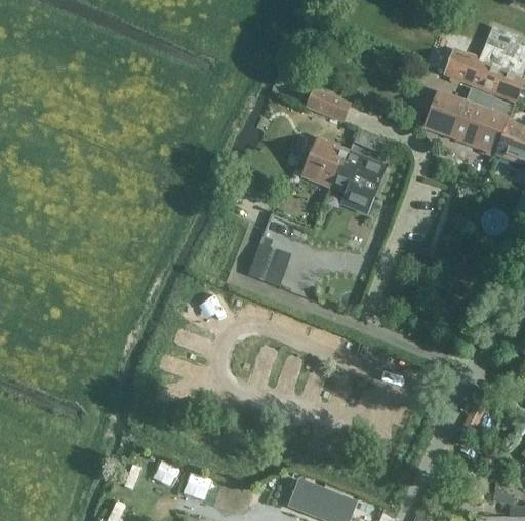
[(455,49),(447,72),(516,99),(524,76),(524,73),(524,49),(509,43),(512,38),(492,30),(481,58),(455,49)]
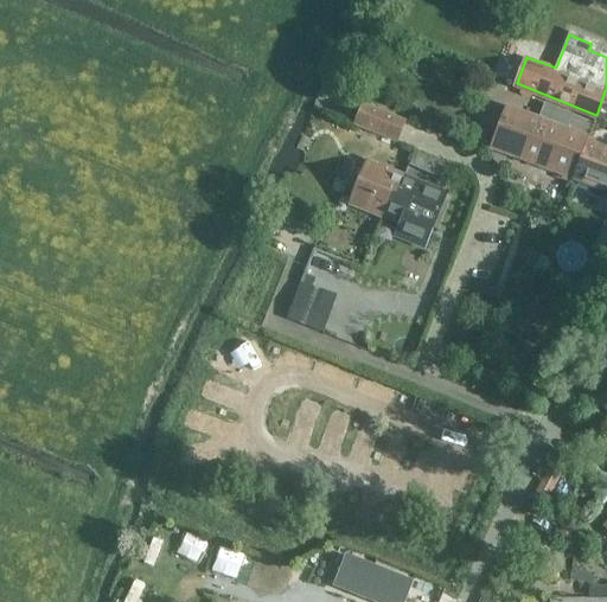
[(548,102),(543,115),(509,102),(492,147),(572,177),(588,133),(575,127),(580,114),(548,102)]
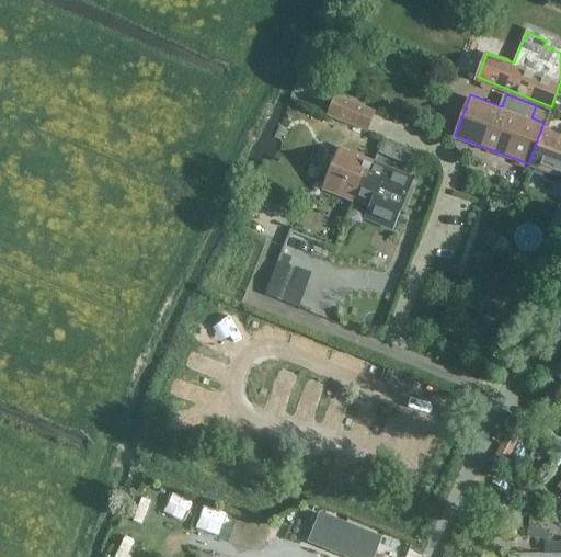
[(333,95),(325,113),(366,129),(374,113),(333,95)]
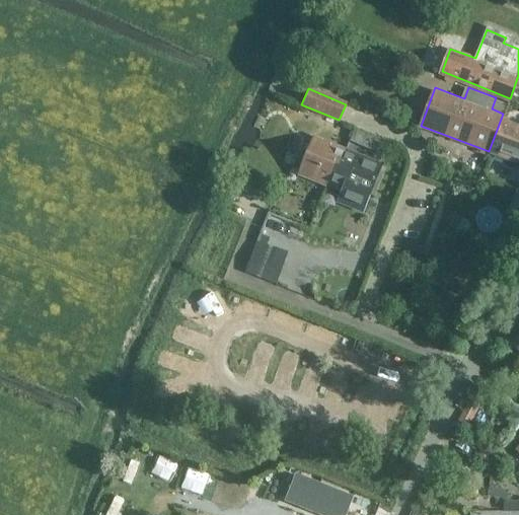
[(503,114),(489,151),(518,161),(518,123),(508,119),(510,116),(503,114)]
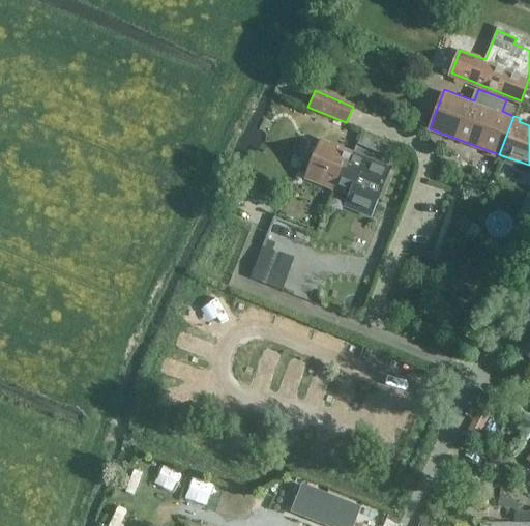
[(361,129),(356,142),(383,152),(388,141),(361,129)]
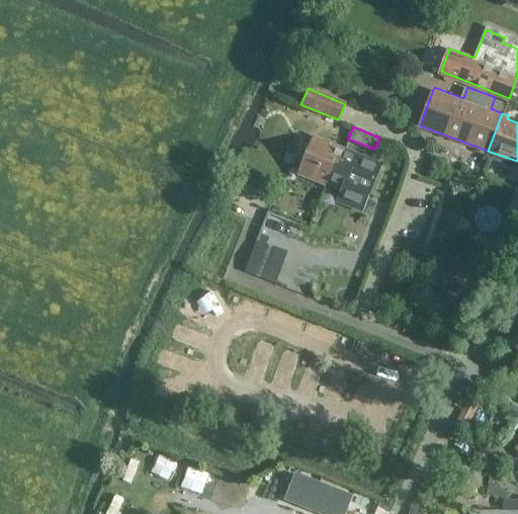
[(311,133),(296,168),(327,180),(330,171),(333,164),(335,165),(336,165),(339,158),(344,146),(311,133)]
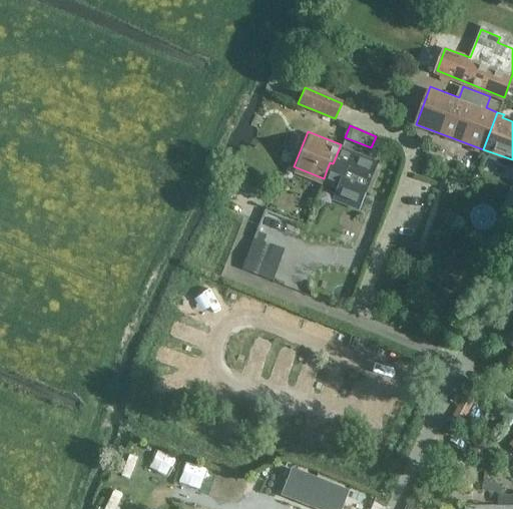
[(327,169),(324,178),(334,182),(342,185),(338,196),(348,201),(360,206),(363,200),(365,195),(366,195),(367,191),(374,177),(380,161),(368,155),(349,148),(341,144),(336,156),(333,163),(332,163),(330,162),(327,169)]
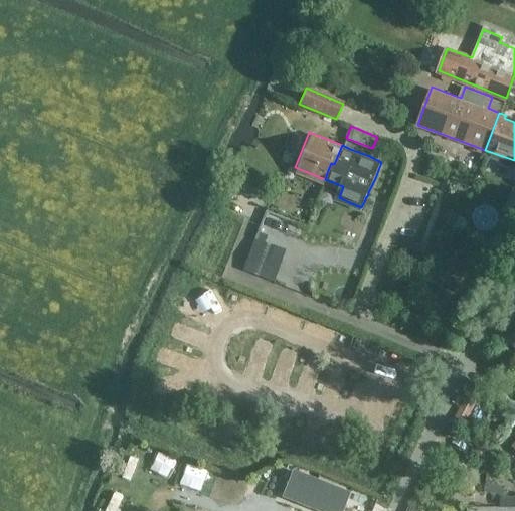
[(271,277),(282,248),(252,237),(241,265),(271,277)]
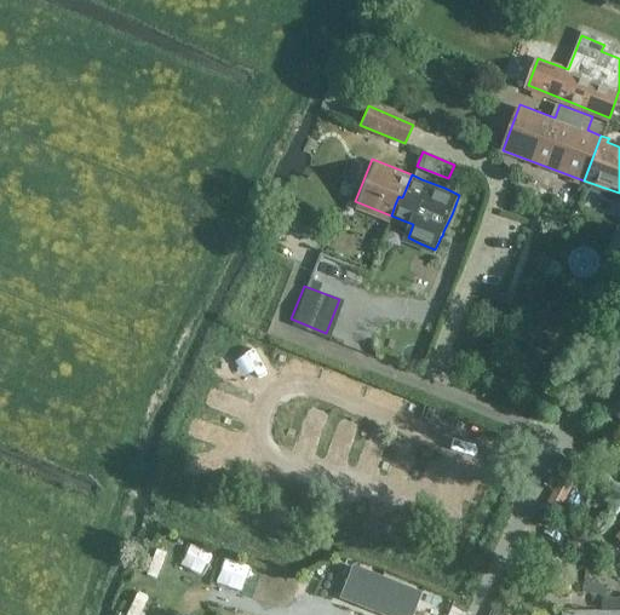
[(604,584),(586,561),(581,588),(603,593),(604,584)]
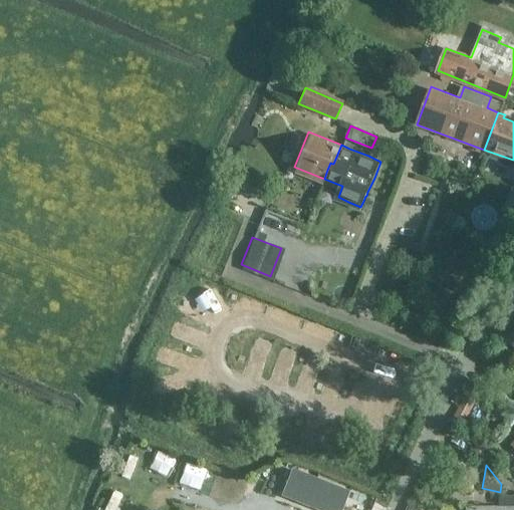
[(339,509),(347,491),(292,469),(282,493),(316,506),(316,504),(331,509),(339,509)]
